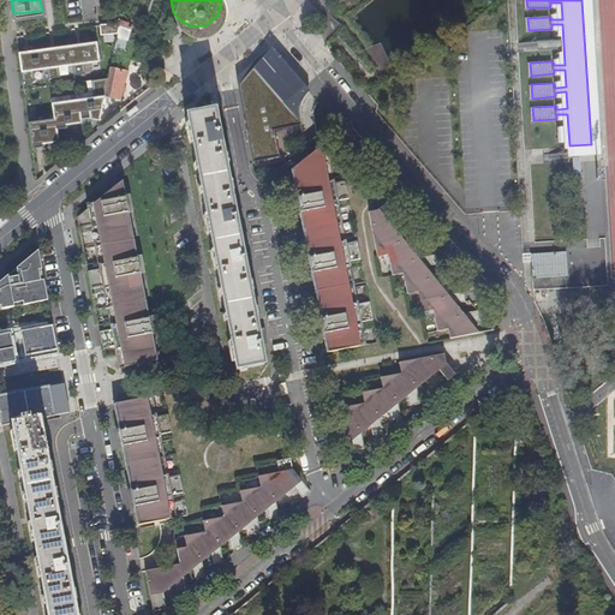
[(120,25),(109,22),(109,23),(100,23),(101,33),(119,31),(120,25)]
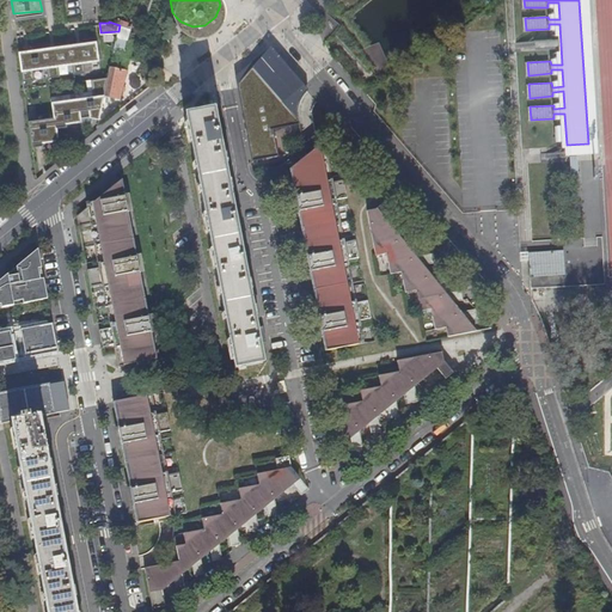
[(124,32),(129,35),(132,30),(120,25),(118,31),(114,55),(122,57),(123,51),(121,50),(126,37),(123,37),(124,32)]
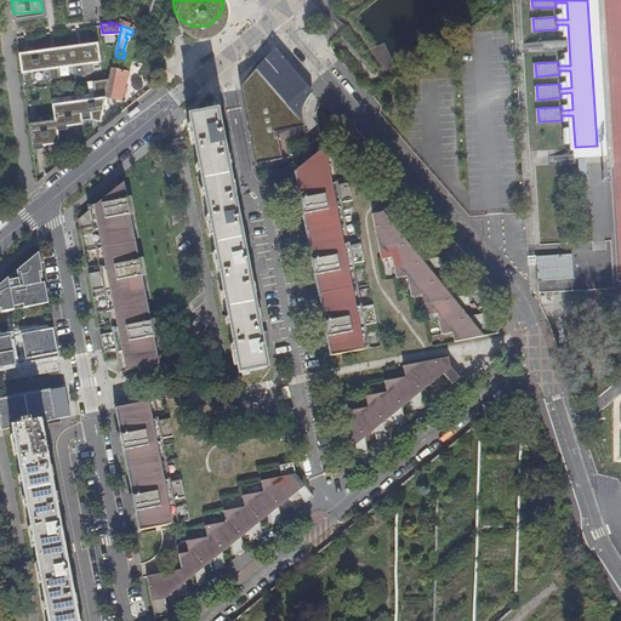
[(18,50),(23,80),(35,79),(34,68),(47,67),(49,77),(61,75),(60,64),(73,63),(75,73),(86,72),(85,62),(101,60),(98,39),(18,50)]
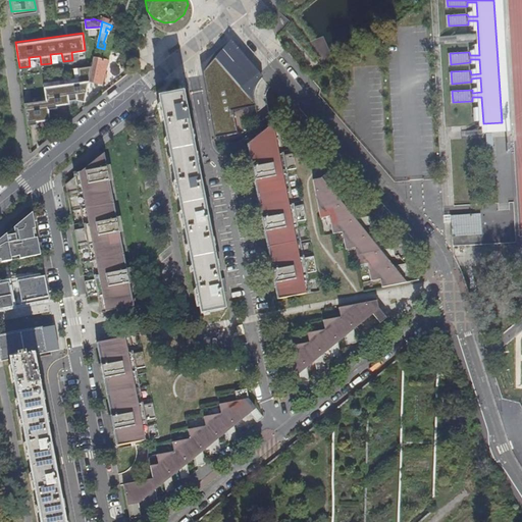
[(228,42),(210,63),(200,66),(215,138),(237,134),(232,115),(230,116),(229,111),(254,106),(253,99),(253,94),(254,90),(255,86),(257,83),(261,77),(228,42)]
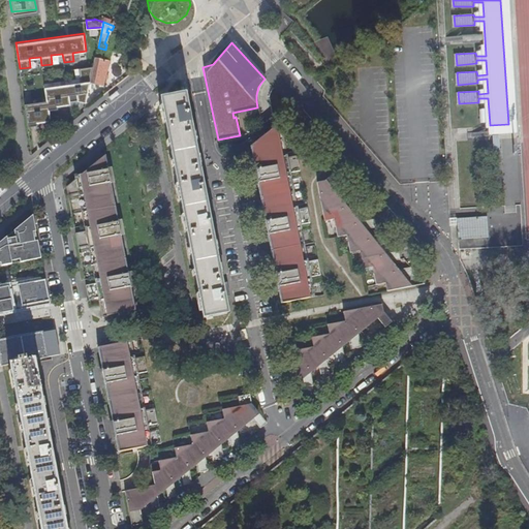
[(110,61),(96,58),(94,65),(91,82),(99,83),(102,69),(107,70),(110,61)]
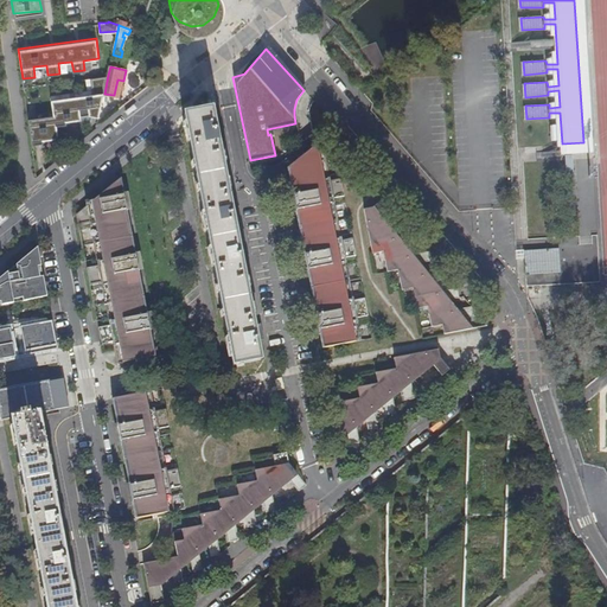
[(90,114),(100,116),(104,94),(108,75),(90,77),(93,94),(51,98),(53,114),(29,117),(31,144),(43,142),(43,140),(58,138),(57,125),(66,123),(66,121),(81,119),(81,115),(90,114)]
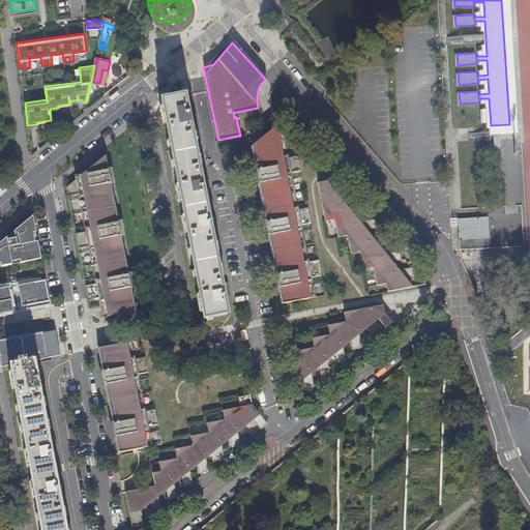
[(196,123),(194,112),(189,114),(185,95),(162,99),(203,319),(227,315),(223,296),(228,296),(226,285),(222,287),(211,233),(216,233),(214,221),(209,223),(202,186),(207,186),(205,175),(201,177),(190,124),(196,123)]
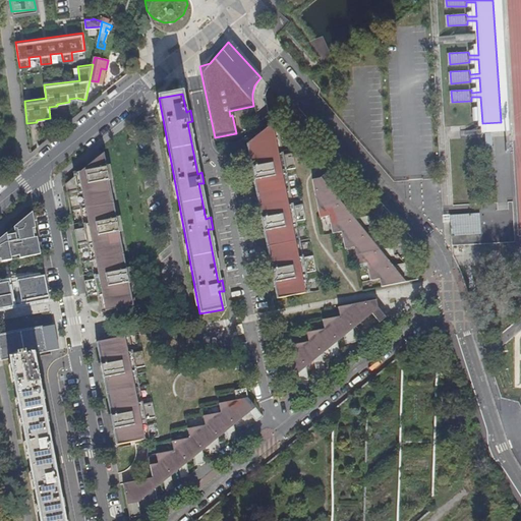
[(272,125),(261,134),(273,131),(272,125)]
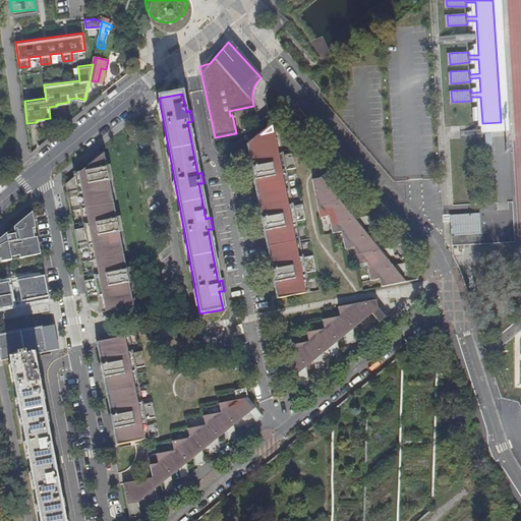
[(261,134),(262,141),(249,145),(252,159),(253,159),(255,167),(251,168),(253,177),(257,176),(259,187),(257,187),(263,210),(264,210),(266,218),(262,219),(263,228),(268,228),(270,239),(268,240),(273,262),(274,262),(276,270),(271,271),(273,280),(277,279),(280,291),(278,291),(280,299),(309,293),(305,274),(315,272),(312,257),(302,259),(295,222),(305,220),(303,207),(293,209),(286,171),(296,169),(293,155),(284,157),(280,138),(274,139),(273,131),(261,134)]
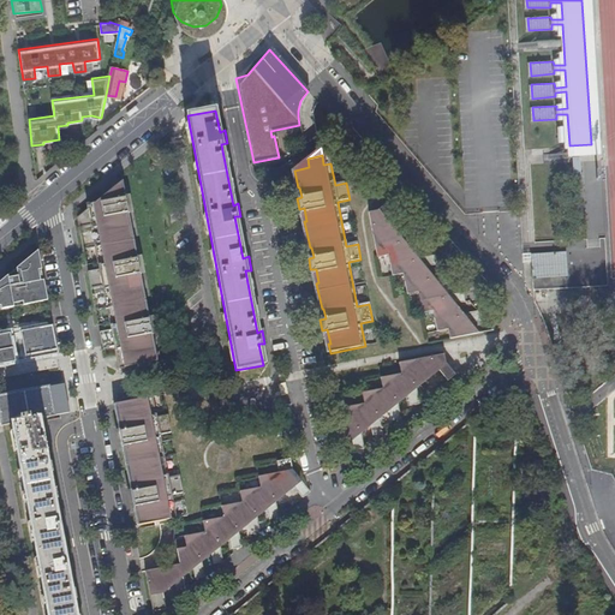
[(294,171),(309,167),(308,159),(291,171),(297,198),(302,197),(299,187),(298,187),(294,171)]
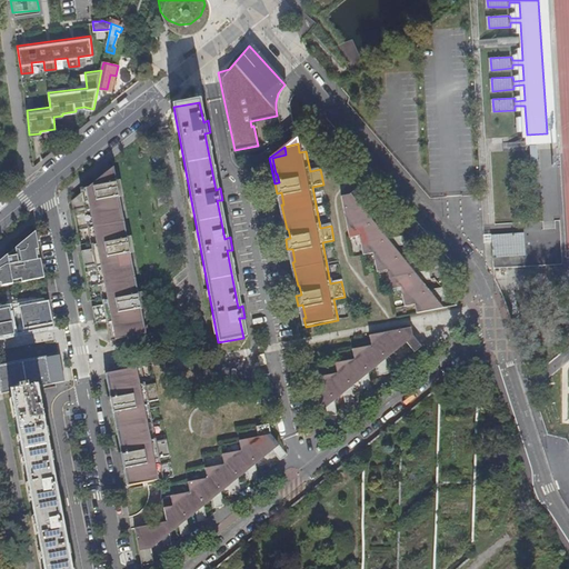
[(542,166),(542,148),(530,148),(530,166),(542,166)]
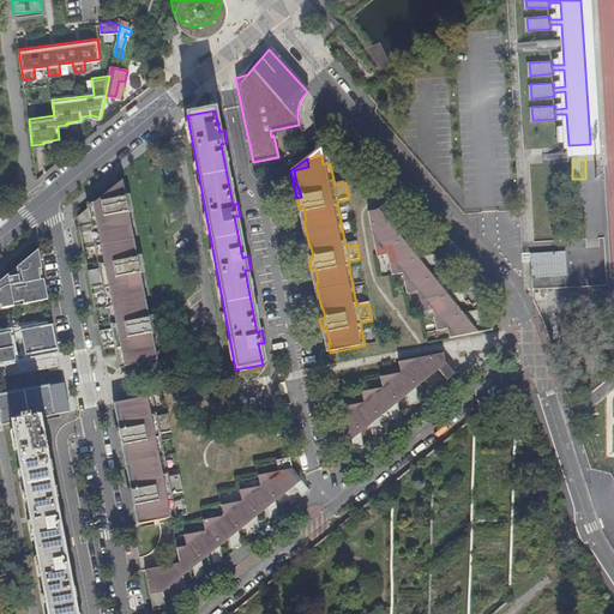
[(122,202),(127,202),(122,180),(95,203),(121,198),(122,202)]
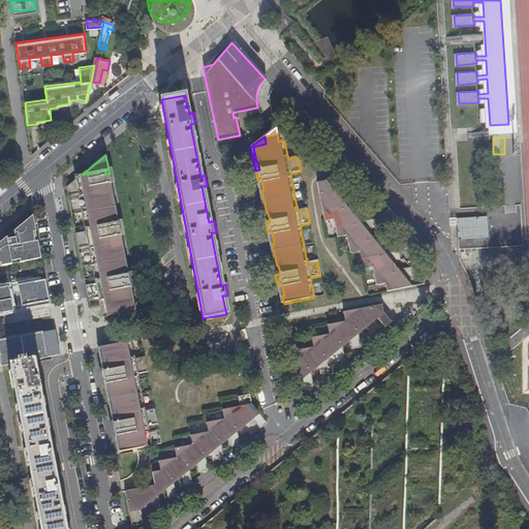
[(103,317),(135,311),(129,278),(125,278),(123,267),(124,267),(120,244),(118,244),(117,236),(121,236),(119,225),(115,226),(113,214),(114,214),(110,192),(109,192),(106,184),(111,183),(110,174),(105,174),(104,170),(82,175),(76,180),(67,187),(68,196),(79,194),(87,231),(75,234),(79,248),(89,246),(96,284),(86,286),(89,300),(99,298),(103,317)]
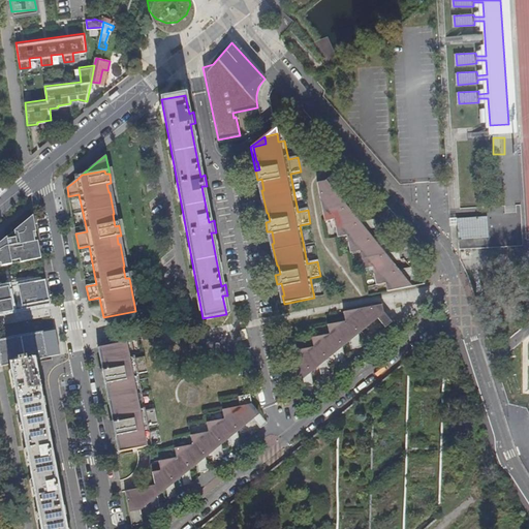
[(335,174),(324,182),(317,183),(324,222),(334,220),(338,238),(347,237),(350,254),(360,252),(363,270),(373,268),(376,285),(385,284),(387,291),(402,289),(400,279),(413,276),(411,269),(389,273),(387,262),(400,260),(399,252),(376,256),(374,247),(387,245),(385,237),(364,241),(362,231),(374,228),(373,220),(350,225),(348,215),(362,213),(360,205),(345,208),(344,207),(331,188),(340,180),(335,174)]
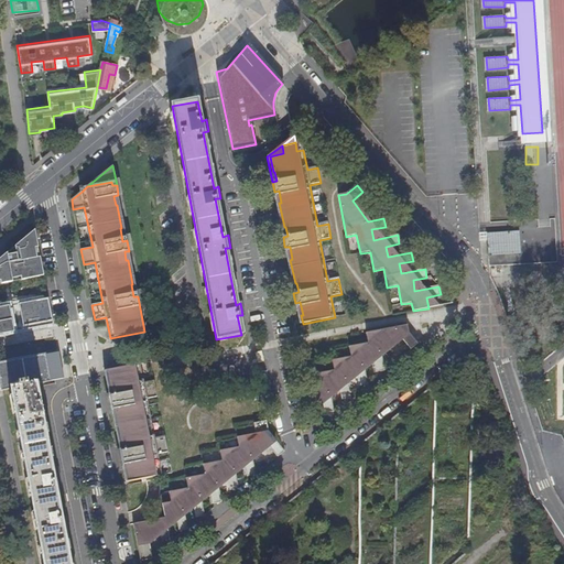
[(279,191),(274,192),(283,237),(288,236),(285,227),(284,227),(279,203),(281,203),(279,191)]
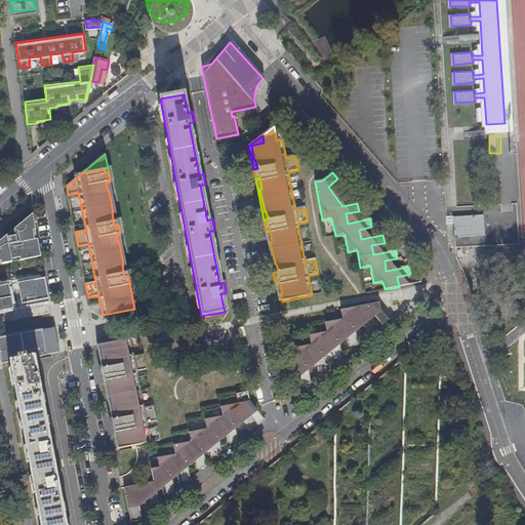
[(114,225),(118,224),(110,182),(106,183),(108,191),(109,191),(113,212),(112,212),(114,225)]
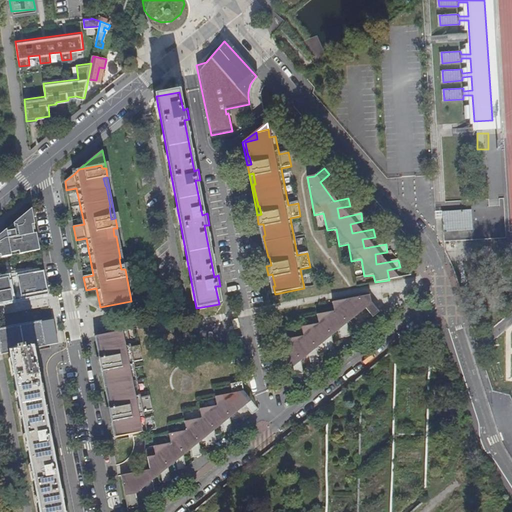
[(0,235),(0,258),(12,256),(11,253),(20,251),(20,254),(40,250),(32,208),(0,235)]
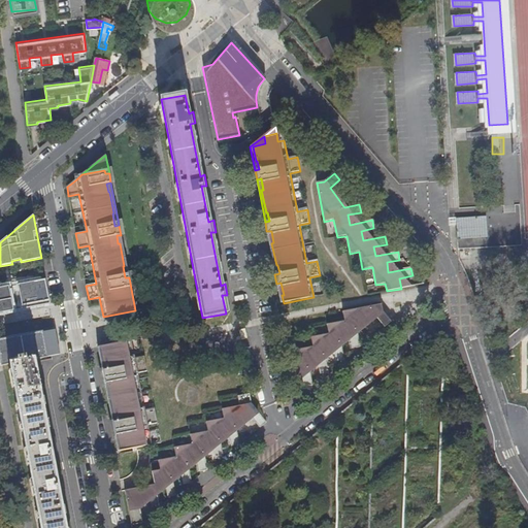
[(458,238),(488,236),(486,217),(456,218),(458,238)]
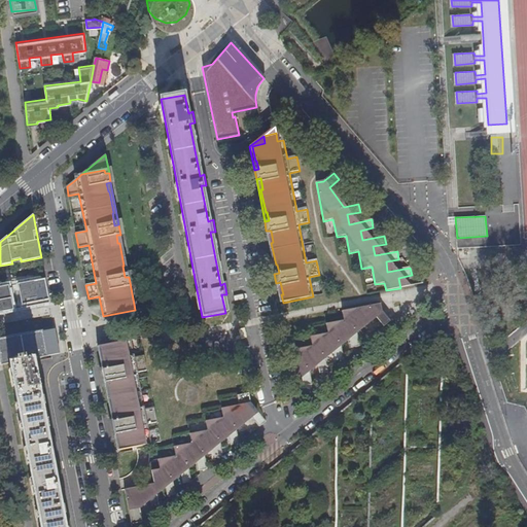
[(271,231),(266,231),(274,274),(279,273),(277,265),(276,265),(271,243),(273,242),(271,231)]
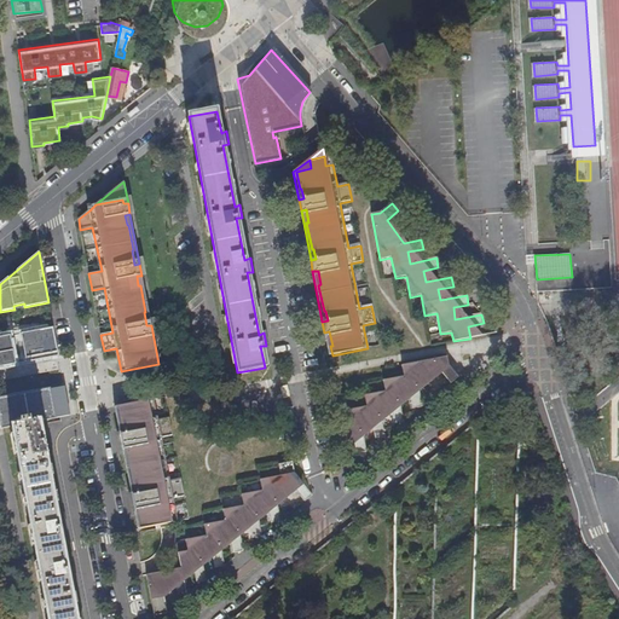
[(146,325),(151,325),(142,276),(137,276),(138,285),(140,285),(145,312),(144,312),(146,325)]
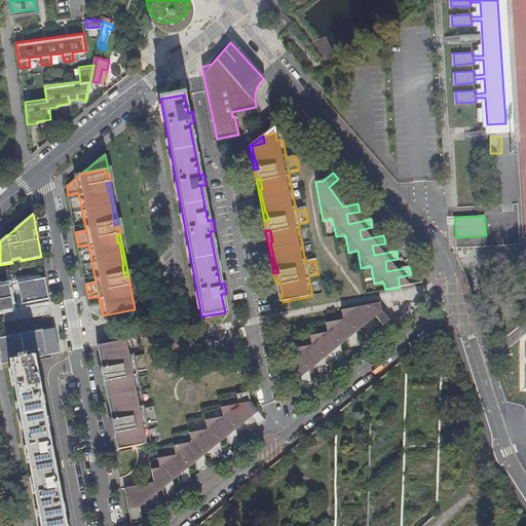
[(17,284),(22,304),(49,299),(45,278),(17,284)]
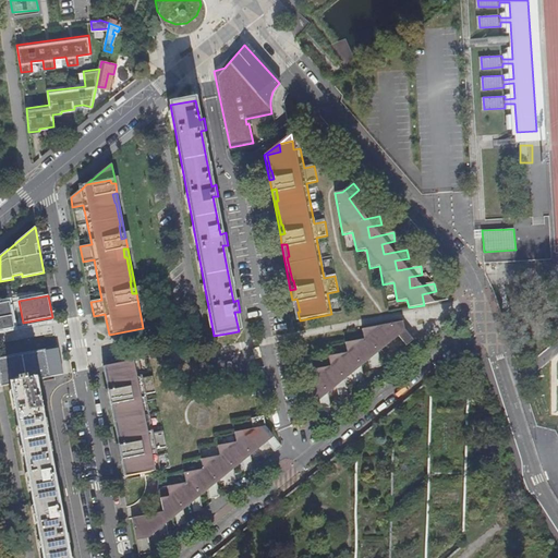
[(0,327),(0,330),(53,322),(52,317),(23,323),(19,301),(10,302),(13,325),(0,327)]
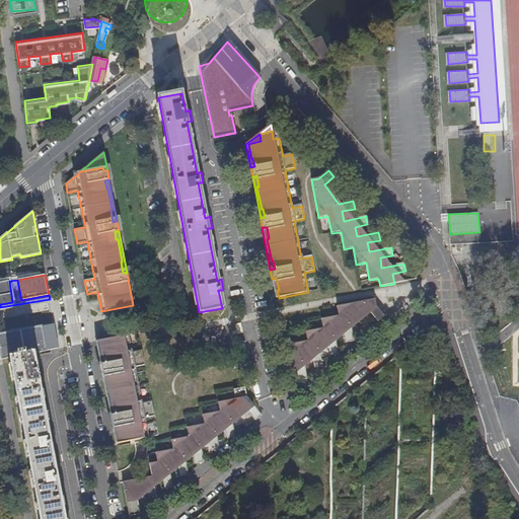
[(9,281),(0,283),(0,304),(12,302),(9,281)]
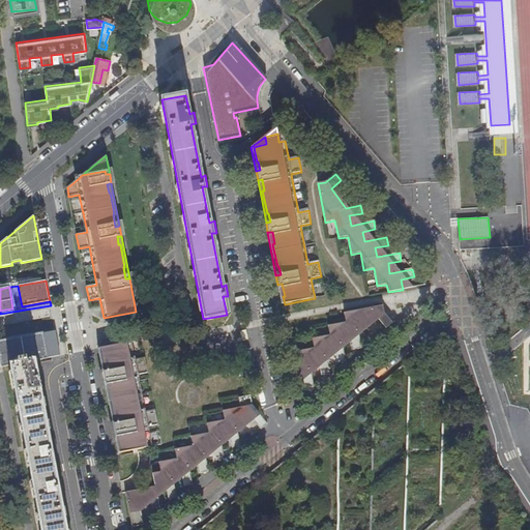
[(298,361),(290,362),(293,378),(303,376),(305,389),(314,387),(310,364),(319,362),(321,376),(329,375),(325,352),(334,350),(337,363),(346,361),(341,340),(351,337),(353,350),(361,349),(358,334),(378,319),(386,329),(392,324),(384,313),(383,305),(344,313),(346,323),(328,326),(329,335),(312,339),(314,348),(296,352),(298,361)]
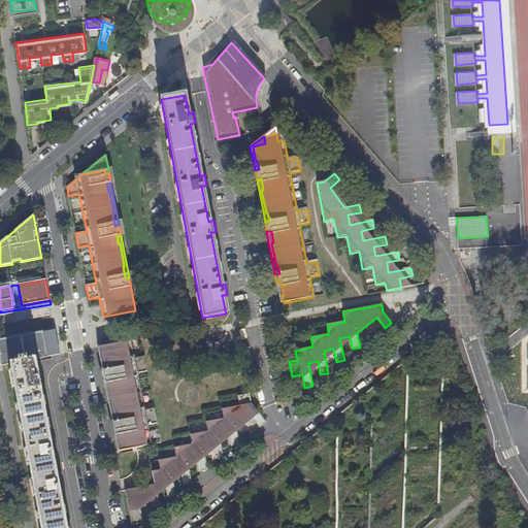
[(0,361),(1,366),(9,365),(39,527),(64,527),(58,496),(63,496),(61,484),(57,487),(50,451),(55,451),(53,437),(47,440),(38,388),(42,388),(40,375),(36,378),(32,360),(59,355),(55,331),(42,333),(42,331),(0,339),(0,361)]
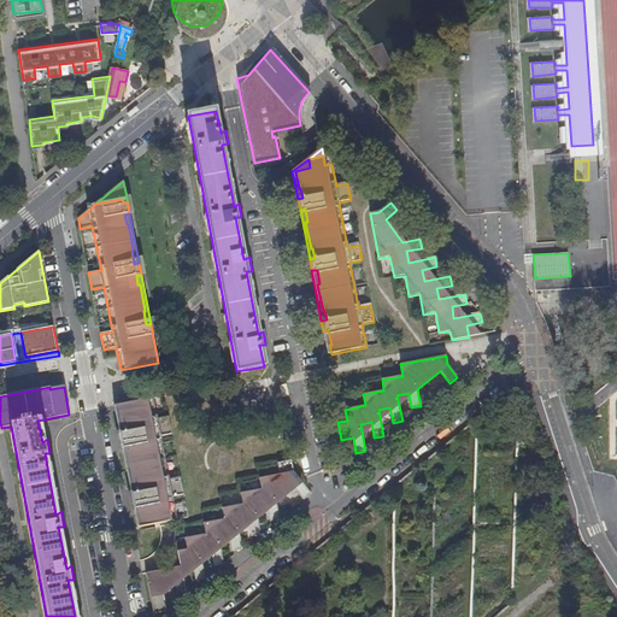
[(157,419),(152,398),(118,405),(121,422),(123,422),(124,432),(119,433),(122,444),(127,444),(129,457),(128,457),(133,483),(135,482),(136,493),(131,493),(134,505),(139,504),(141,517),(140,518),(141,527),(176,521),(171,497),(184,494),(181,479),(169,480),(160,436),(172,434),(169,417),(157,419)]
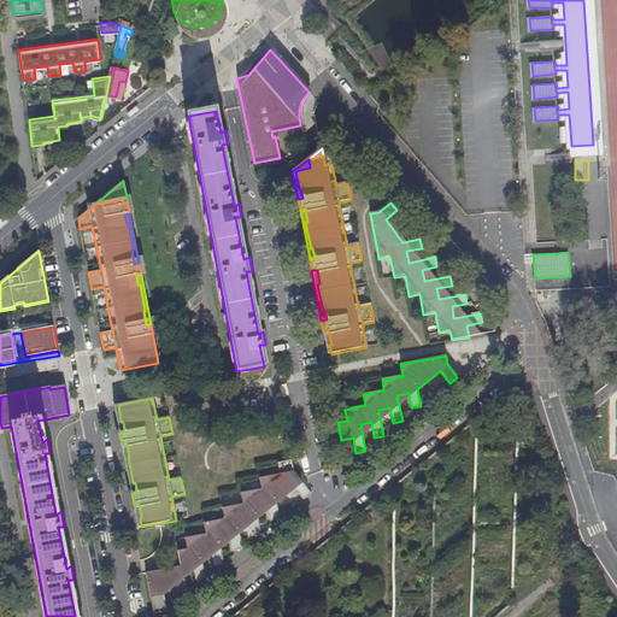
[(118,405),(115,405),(119,433),(124,432),(123,422),(121,422),(118,405)]
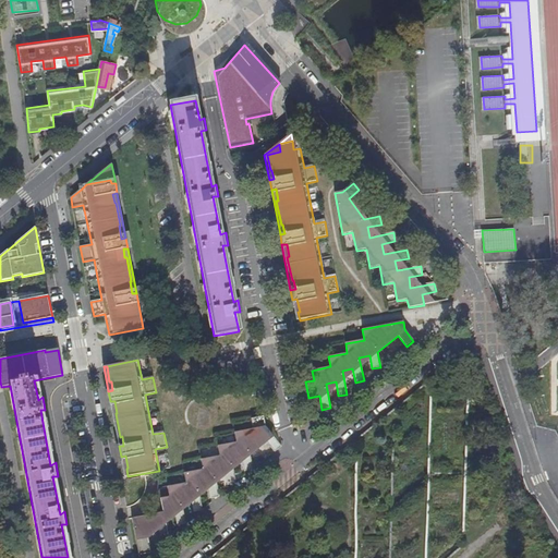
[(114,401),(110,401),(119,446),(123,446),(122,436),(120,437),(116,413),(117,413),(114,401)]
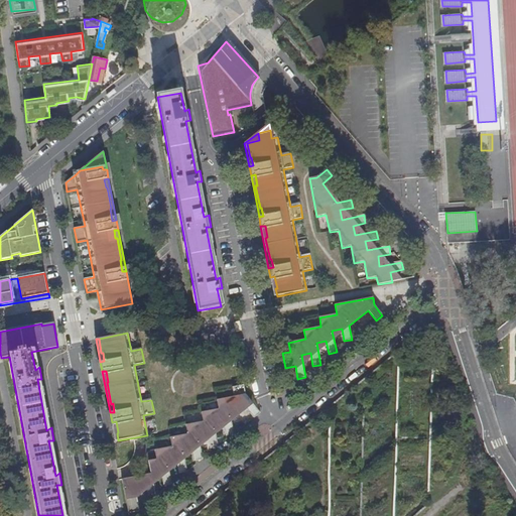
[(245,394),(244,385),(232,388),(234,397),(217,400),(219,409),(202,412),(203,422),(185,425),(187,434),(170,437),(172,446),(155,450),(156,460),(148,461),(151,474),(122,479),(129,513),(137,512),(133,496),(136,496),(135,488),(153,484),(152,476),(161,474),(163,486),(172,485),(167,463),(176,461),(179,474),(187,472),(183,450),(192,448),(195,462),(203,460),(199,437),(208,436),(211,448),(219,447),(214,425),(224,423),(226,436),(234,434),(231,420),(246,408),(254,418),(260,413),(245,394)]
